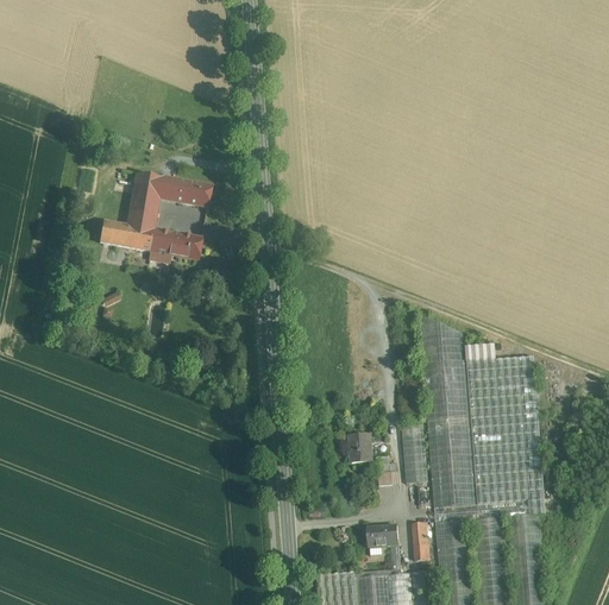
[(211,186),(137,171),(126,222),(152,227),(158,196),(207,206),(211,186)]
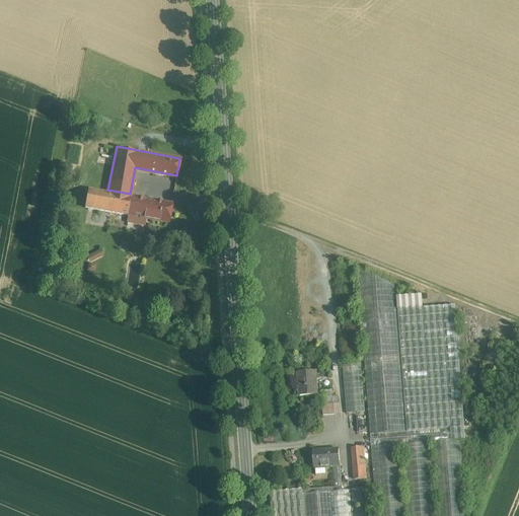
[(107,190),(88,186),(84,205),(151,218),(155,199),(130,194),(107,190)]
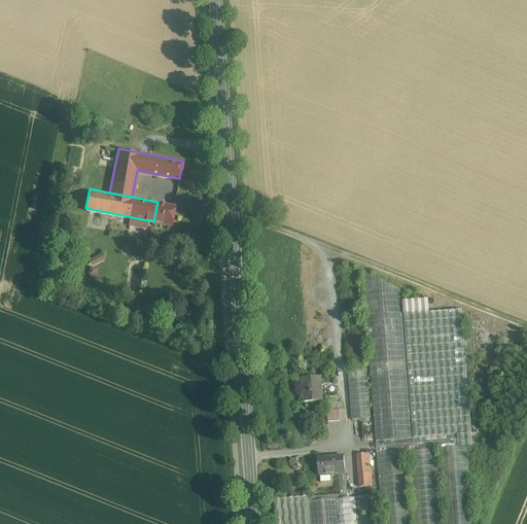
[(175,205),(157,202),(153,221),(172,224),(175,205)]
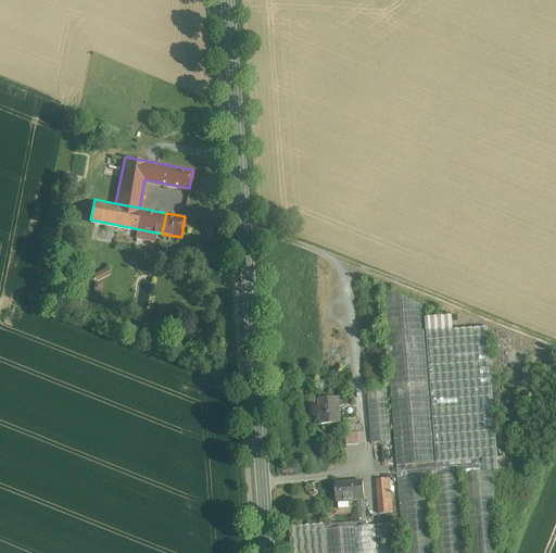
[(108,265),(92,272),(96,278),(111,272),(108,265)]
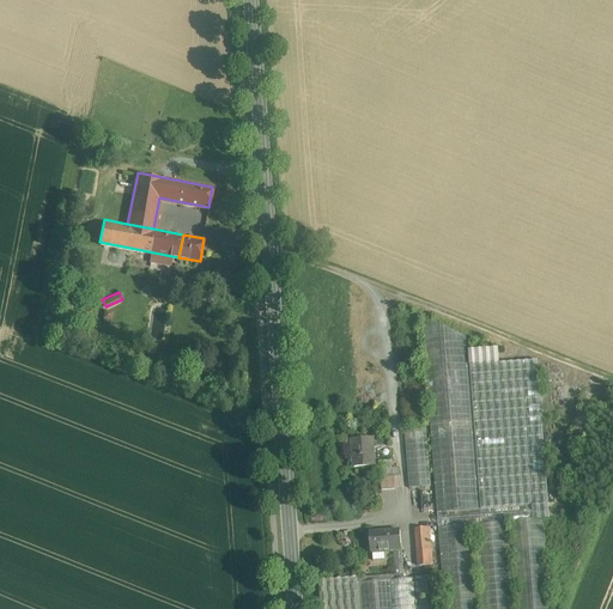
[(466,334),(422,317),(444,608),(477,608),(471,524),(475,523),(481,608),(514,608),(508,521),(511,521),(519,608),(551,608),(544,517),(544,516),(533,517),(532,505),(481,509),(467,347),(466,334)]
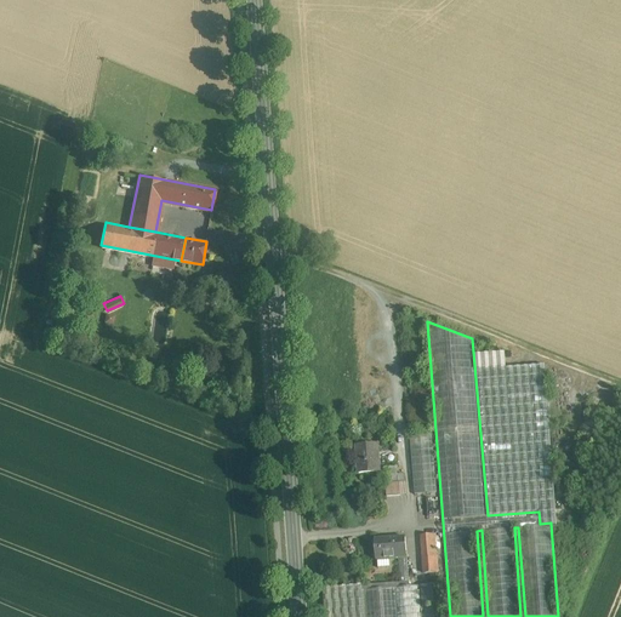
[(505,349),(473,352),(488,515),(539,512),(540,524),(551,523),(551,524),(557,523),(545,361),(506,365),(505,349)]
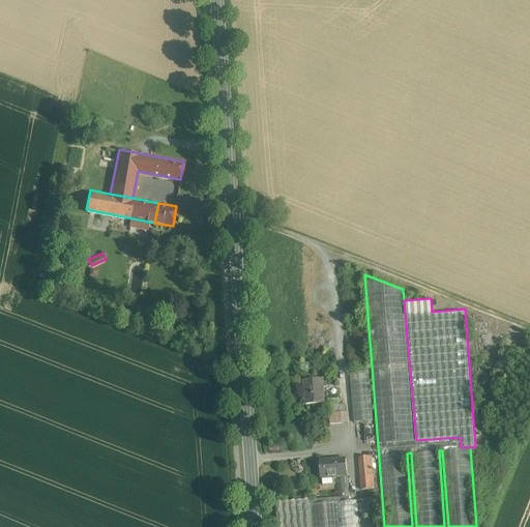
[(369,367),(349,369),(353,420),(372,419),(369,367)]
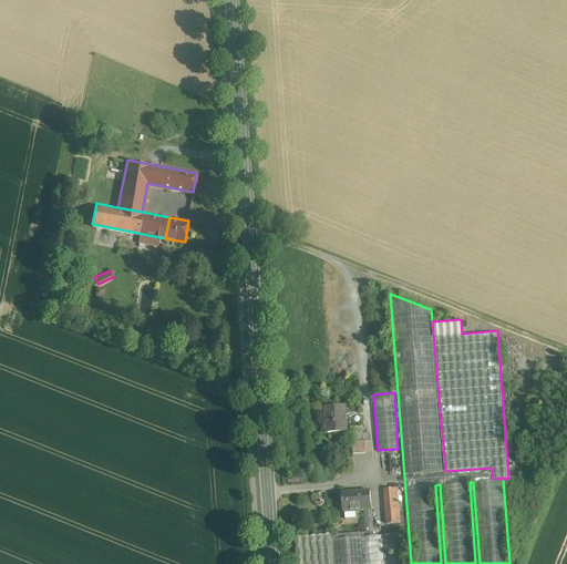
[(343,404),(325,407),(327,431),(346,430),(343,404)]
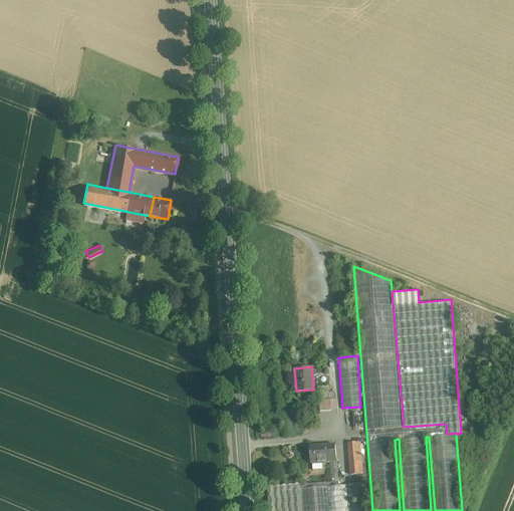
[(319,391),(319,399),(334,398),(334,391),(328,391),(319,391)]
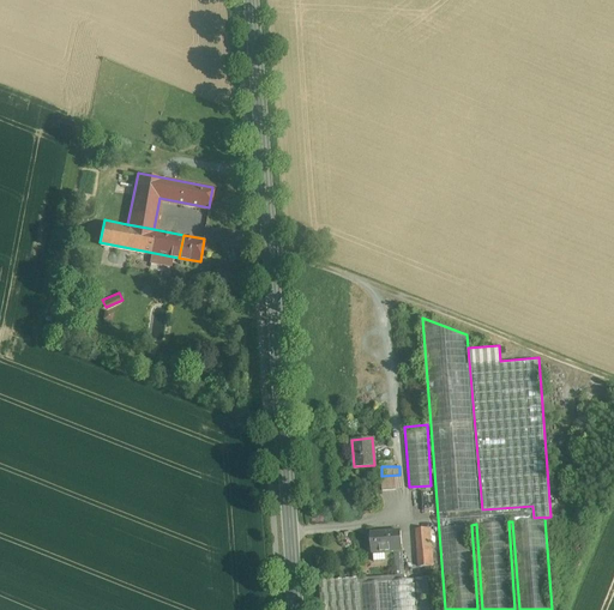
[(399,475),(381,476),(381,488),(402,487),(402,475),(399,475)]
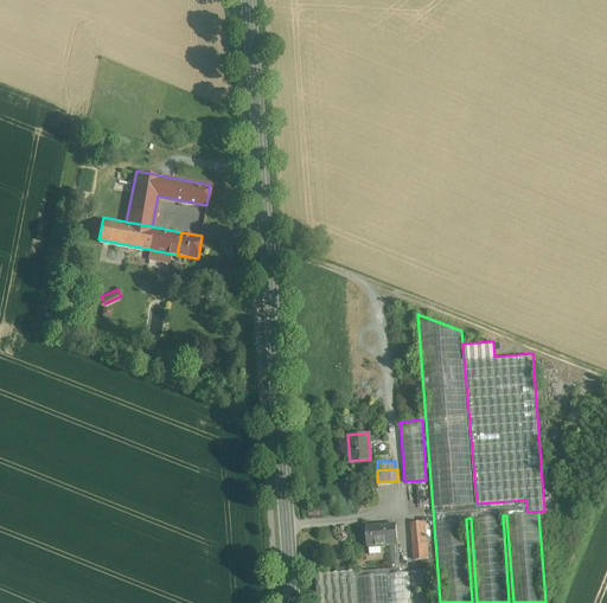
[(426,521),(413,523),(416,559),(428,558),(426,521)]
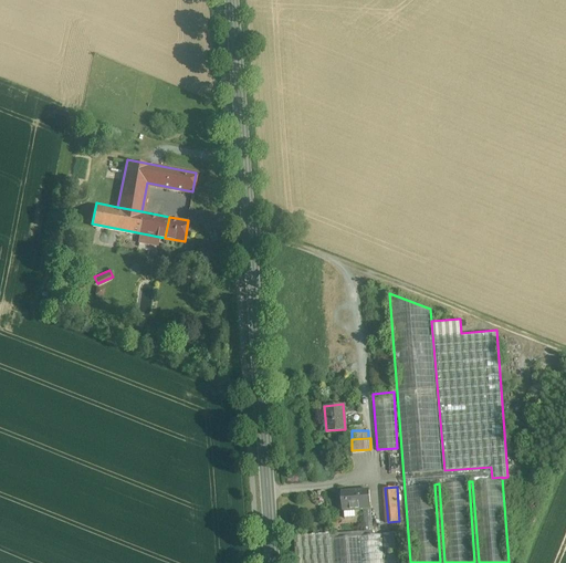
[(370,489),(341,491),(342,508),(343,508),(344,515),(355,515),(354,508),(364,507),(365,530),(373,530),(370,489)]
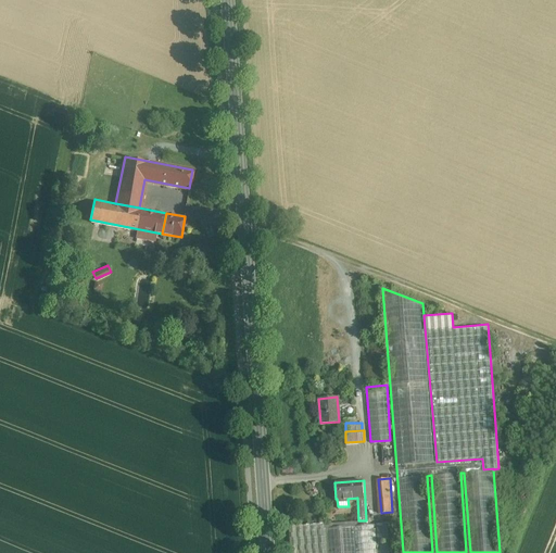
[(400,552),(397,522),(377,524),(378,552),(400,552)]
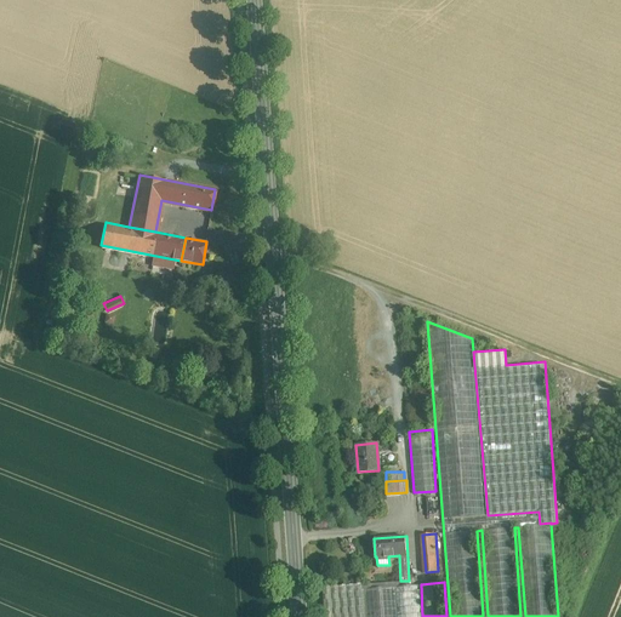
[(362,616),(360,584),(322,587),(324,616),(362,616)]
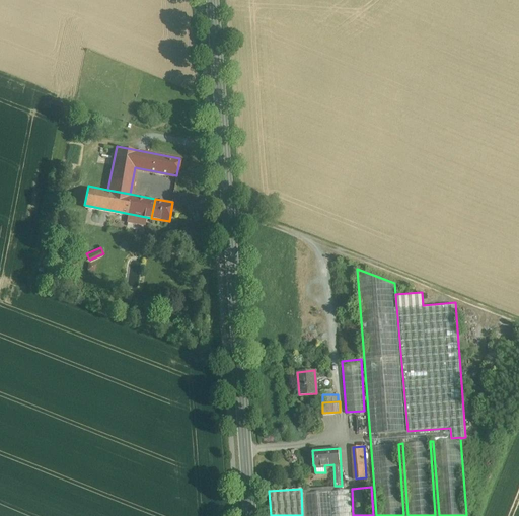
[(349,515),(347,489),(334,490),(335,515),(349,515)]
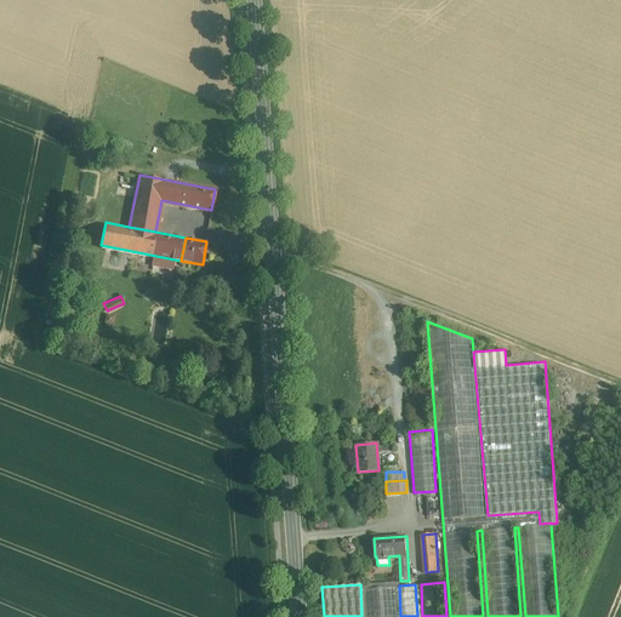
[(398,616),(396,587),(364,589),(365,616),(398,616)]
